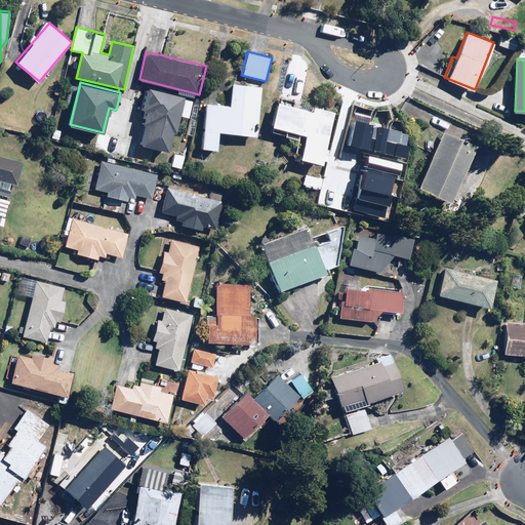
[(231,105),(204,104),(202,149),(217,150),(218,132),(257,134),(259,86),(232,84),(231,105)]
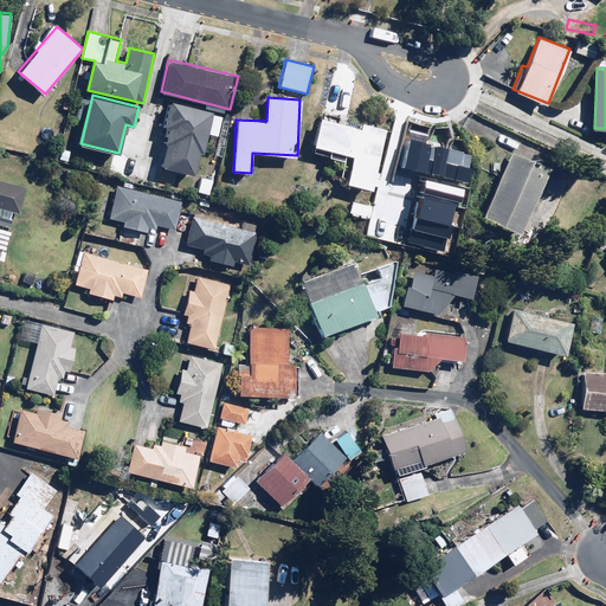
[(213,110),(171,100),(163,127),(167,128),(163,143),(168,144),(162,168),(192,176),(199,150),(202,152),(213,110)]
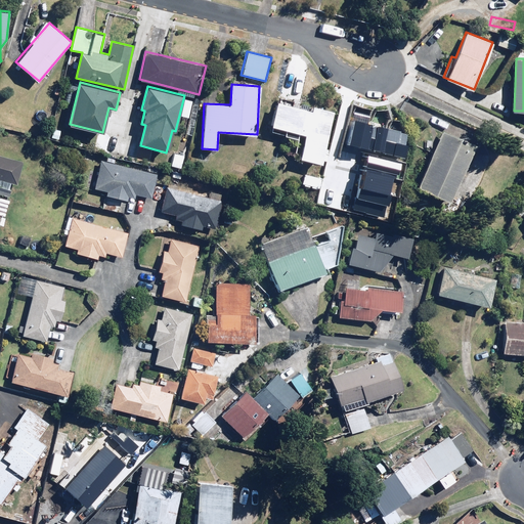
[(312,112),(276,102),(269,132),(304,140),(300,157),(325,164),(329,149),(324,148),(334,111),(313,105),(312,112)]
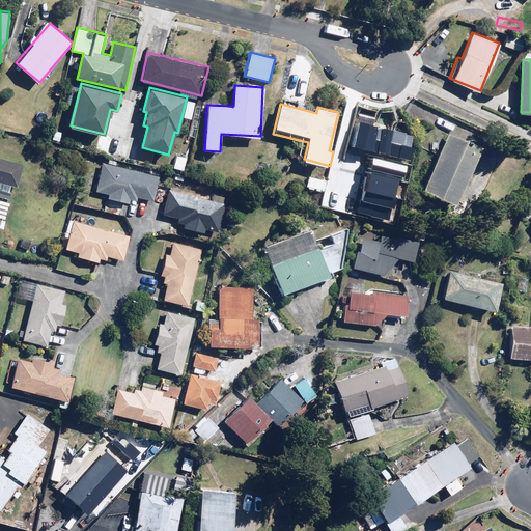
[(481,147),(448,133),(422,192),(455,206),(481,147)]
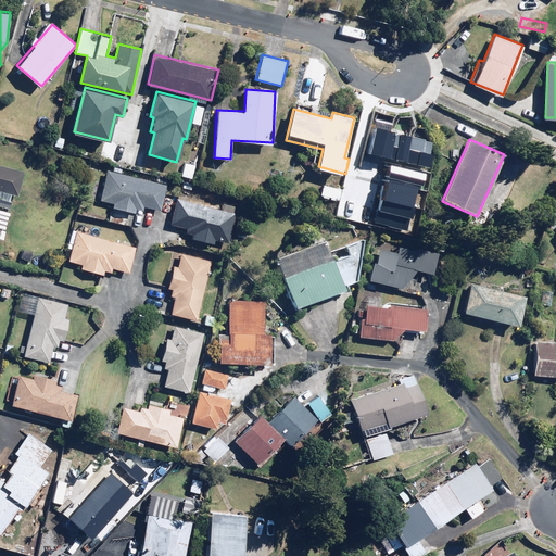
[(358,148),(353,178),(387,184),(415,176),(409,196),(425,199),(436,154),(415,149),(413,143),(382,152),(358,148)]
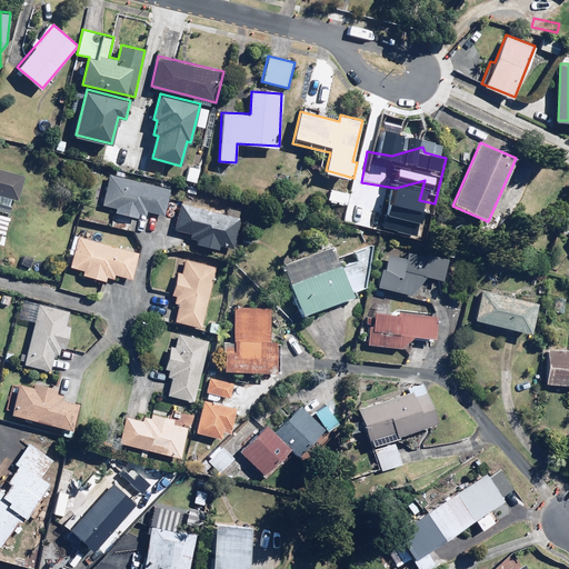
[(80,161),(63,159),(62,170),(79,172),(80,161)]
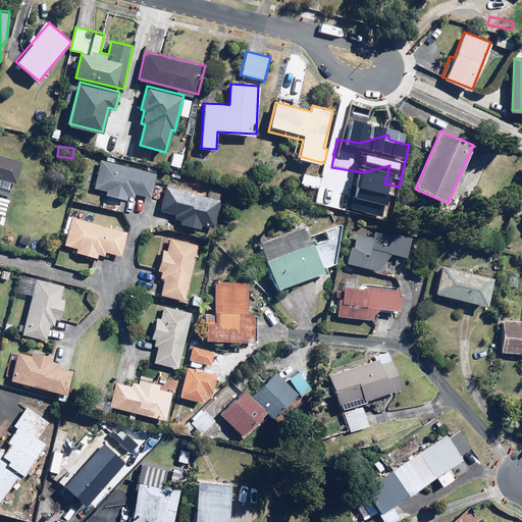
[(183,152),(172,152),(171,165),(183,165),(183,152)]
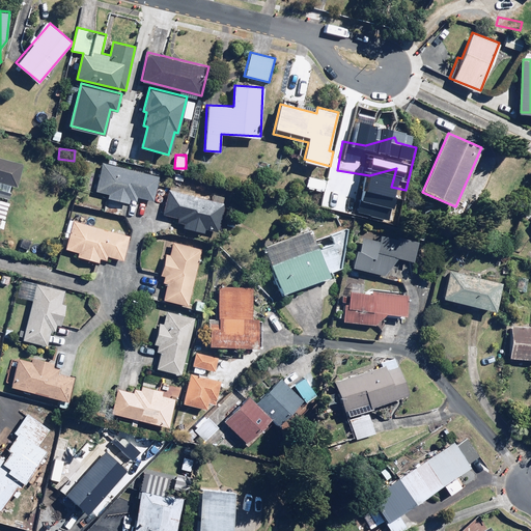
[(23,163),(0,156),(0,183),(16,188),(23,163)]
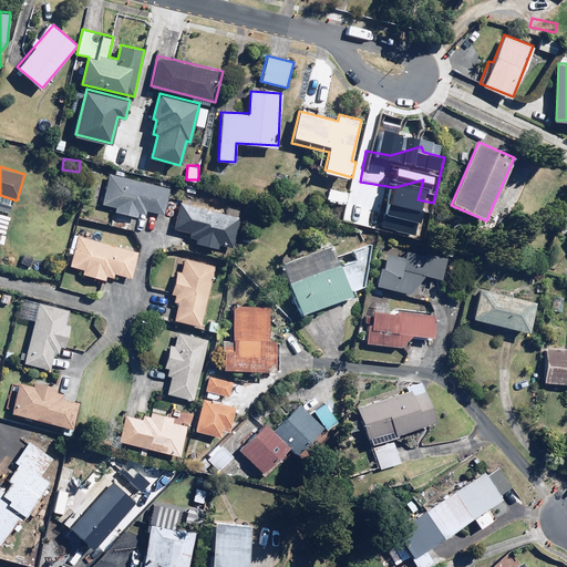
[(534,174),(523,168),(511,193),(522,198),(534,174)]
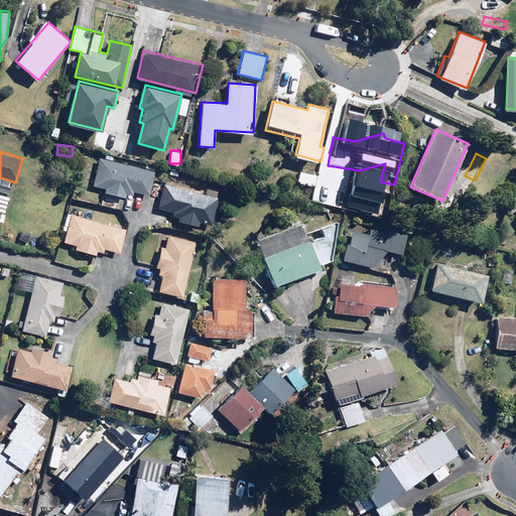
[(101,156),(93,184),(106,188),(105,194),(125,199),(126,194),(133,196),(134,190),(149,195),(156,172),(101,156)]
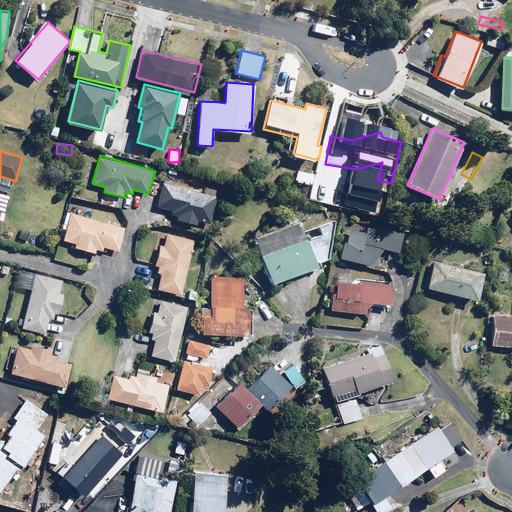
[(313,172),(297,170),(295,180),(312,182),(313,172)]
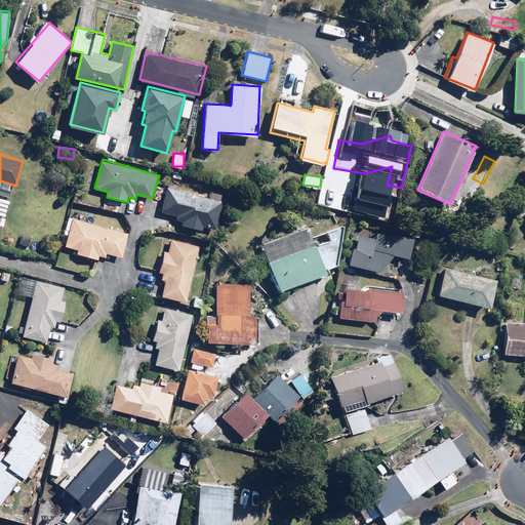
[(217,226),(225,195),(210,191),(208,198),(167,188),(161,212),(176,215),(175,219),(182,220),(180,225),(205,231),(207,224),(217,226)]
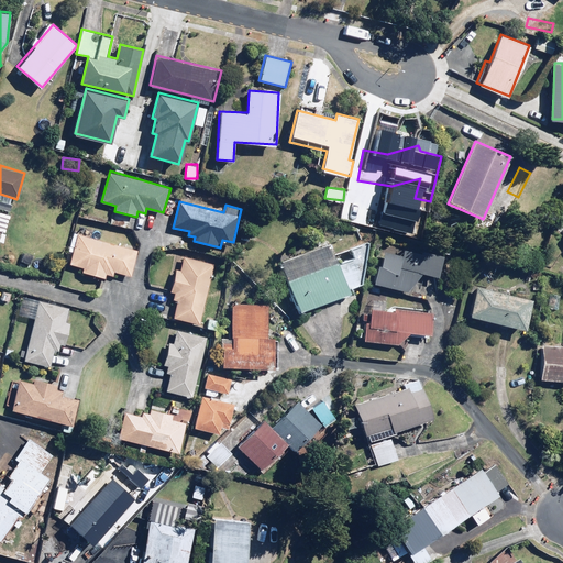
[(136,249),(77,233),(70,264),(85,267),(84,272),(105,277),(106,273),(114,275),(116,272),(130,275),(136,249)]
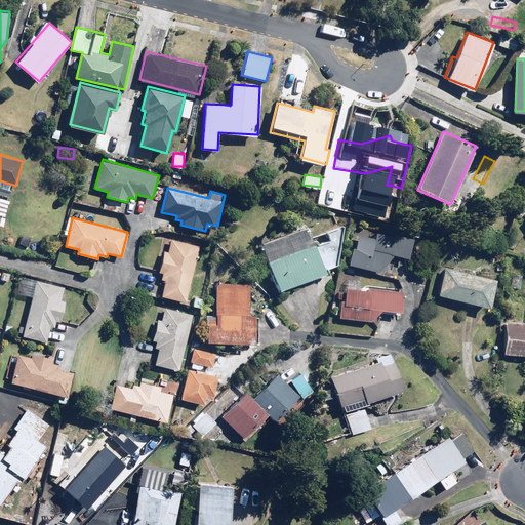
[(308,227),(261,244),(281,290),(325,272),(324,270),(336,265),(344,225),(327,231),(331,240),(317,246),(308,227)]
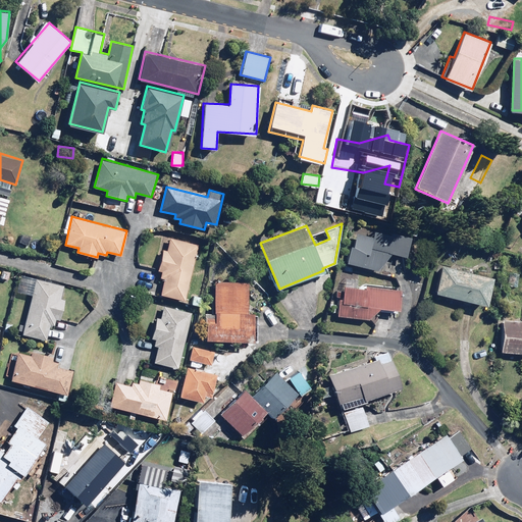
[(354,247),(351,247),(347,262),(378,269),(392,253),(407,257),(411,240),(375,230),(373,237),(357,233),(354,247)]
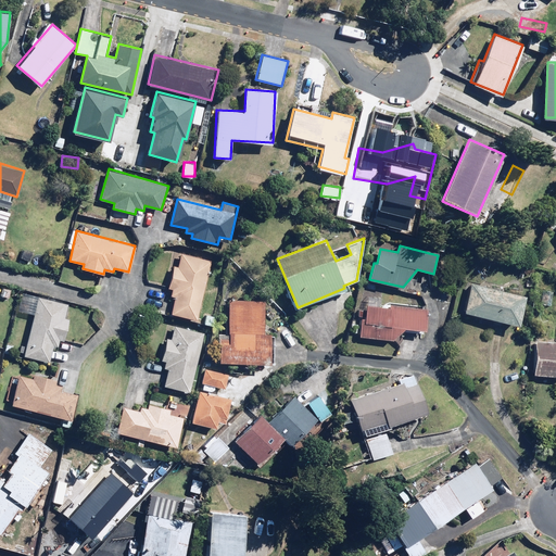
[(197,318),(210,261),(175,252),(167,287),(175,289),(173,298),(177,299),(174,313),(197,318)]
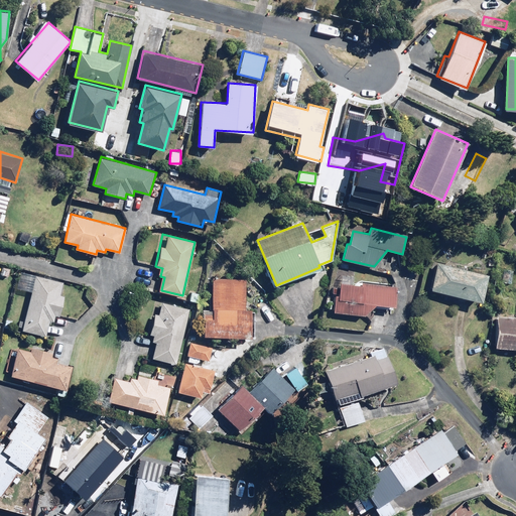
[(489,274),(437,263),(431,289),(483,300),(489,274)]
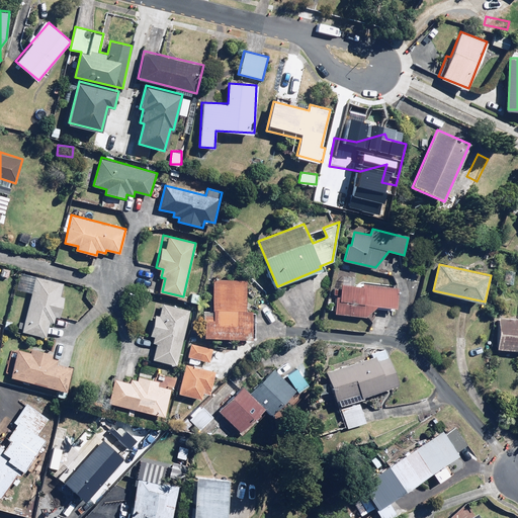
[(515,270),(506,268),(502,283),(511,285),(515,270)]
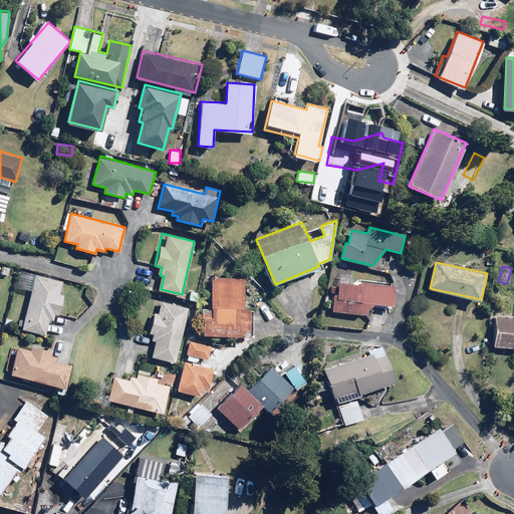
[(64,281),(35,274),(23,327),(45,332),(47,319),(54,321),(55,314),(59,314),(63,294),(61,294),(64,281)]
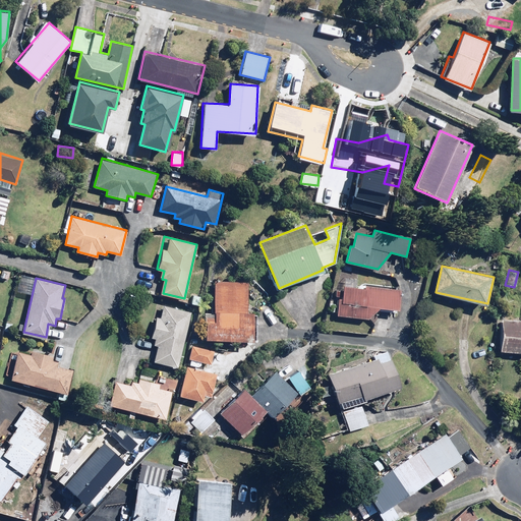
[(248,283),(215,282),(214,315),(207,315),(206,337),(252,339),(253,311),(247,310),(248,283)]
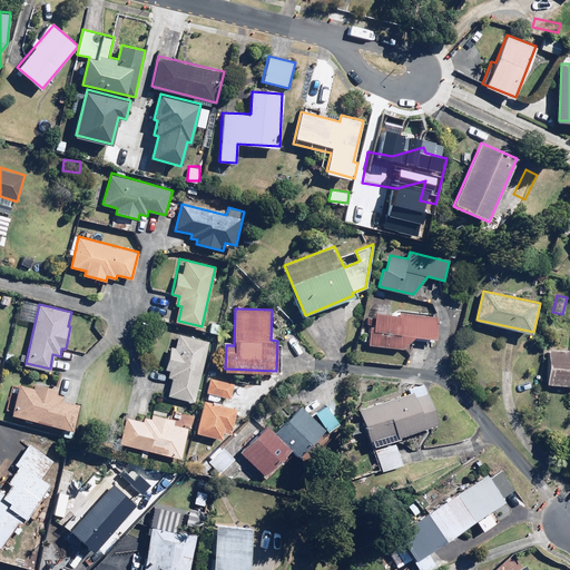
[(400,315),(376,313),(375,326),(370,326),(369,344),(403,347),(413,336),(438,337),(439,315),(400,311),(400,315)]
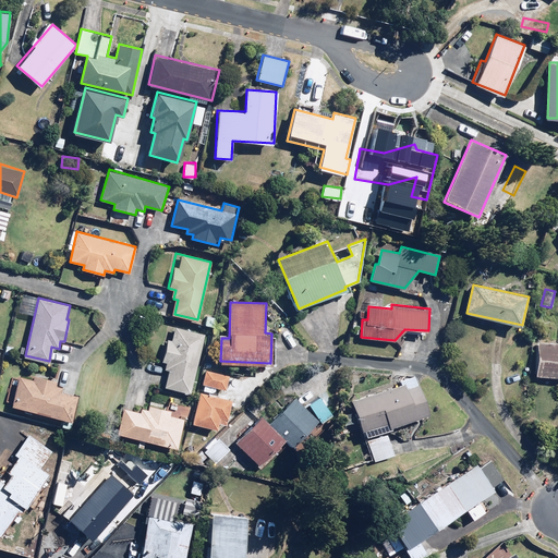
[(190,391),(203,334),(176,327),(172,340),(168,340),(164,360),(169,362),(167,370),(170,371),(167,386),(190,391)]
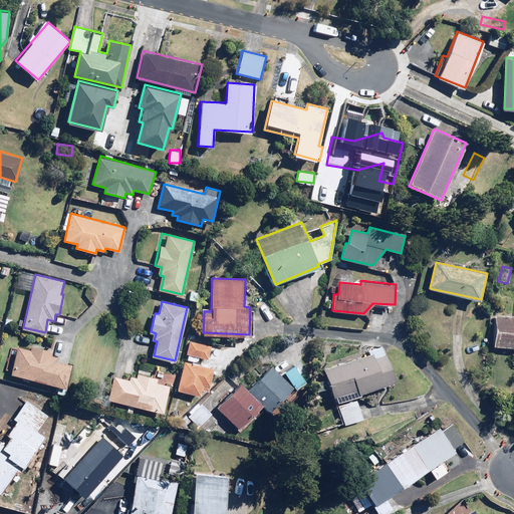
[(513,316),(495,315),(494,346),(513,346),(513,316)]
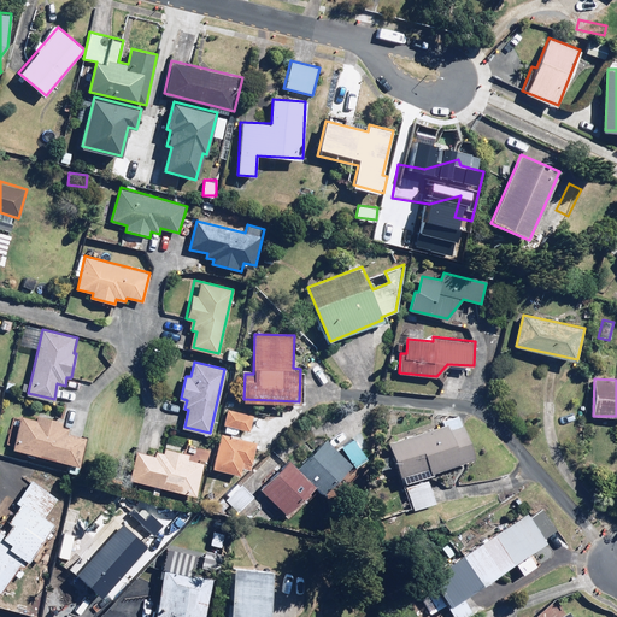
[(252,415),(228,411),(225,427),(250,430),(252,415)]
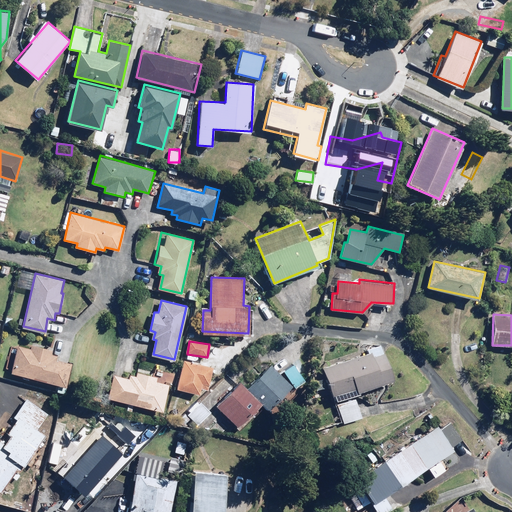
[(18,344),(11,371),(66,385),(72,363),(55,359),(56,355),(50,354),(52,348),(18,344)]
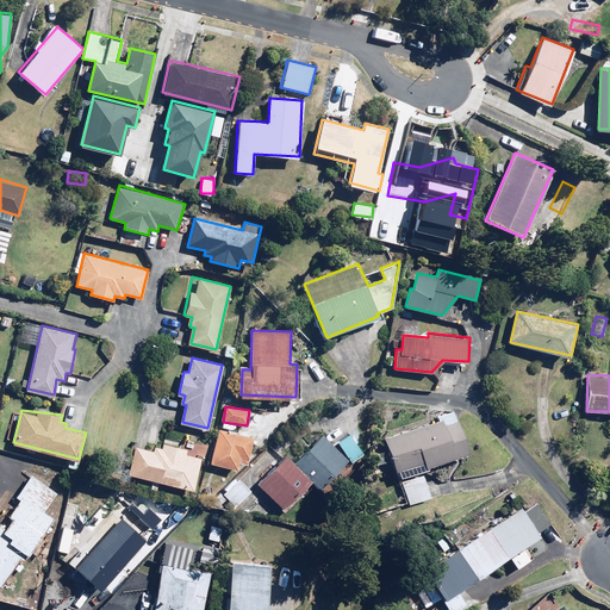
[(440,418),(384,440),(408,503),(428,495),(418,470),(470,450),(454,410),(439,416),(440,418)]
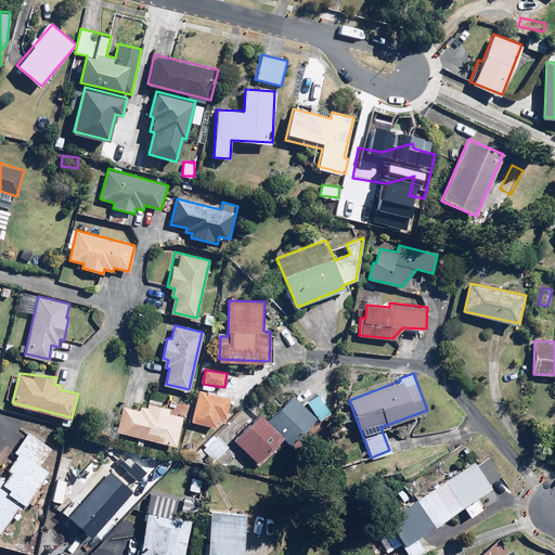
[(230,397),(198,389),(191,422),(215,427),(216,422),(224,424),(230,397)]
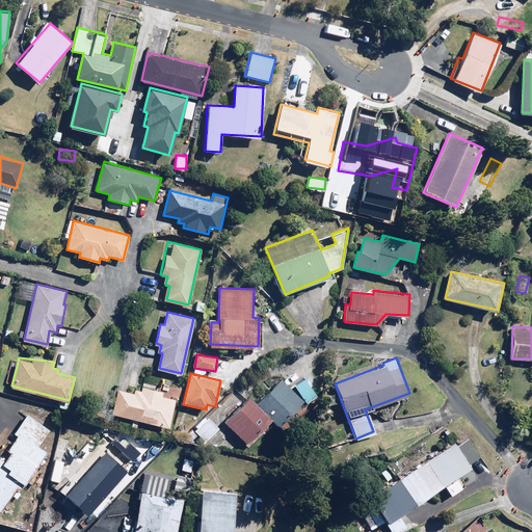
[(251,394),(223,421),(247,444),(271,420),(278,426),(303,401),(307,405),(317,394),(301,378),(292,388),(283,378),(260,401),(251,394)]
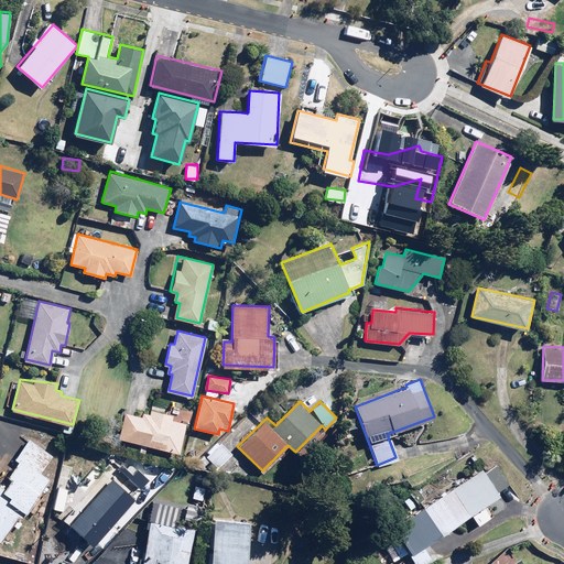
[(127,410),(119,437),(179,452),(186,423),(169,419),(170,414),(152,409),(151,415),(127,410)]
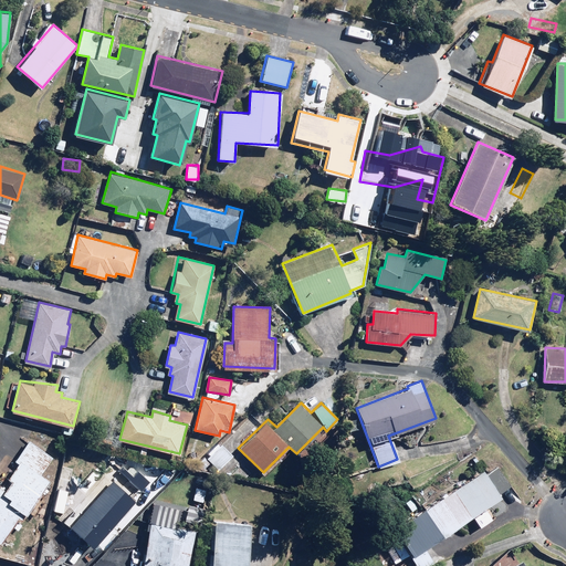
[(0,490),(0,544),(20,521),(21,522),(52,484),(39,474),(52,459),(31,441),(16,460),(21,464),(10,479),(13,481),(3,493),(0,490)]
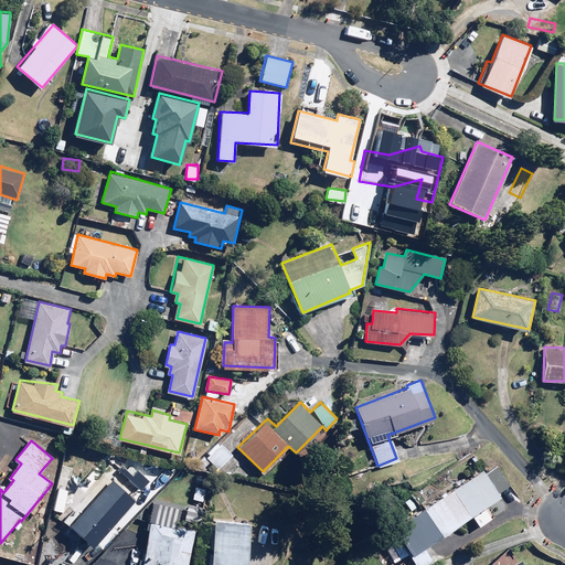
[(231,454),(217,441),(202,459),(215,471),(231,454)]
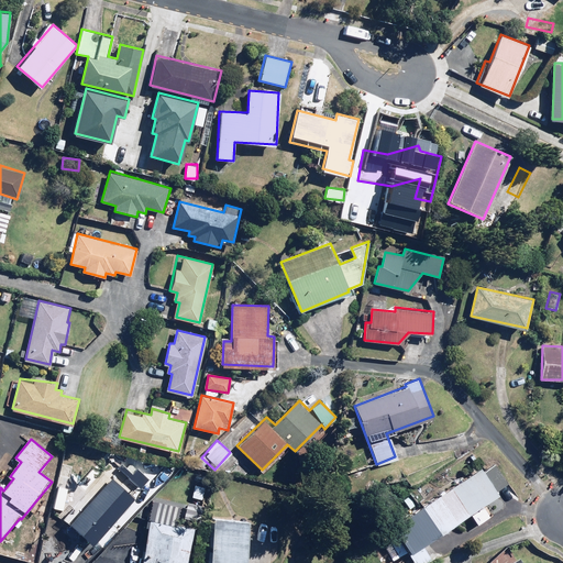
[(394,522),(400,532),(385,542),(396,560),(407,552),(414,562),(421,562),(429,559),(421,547),(499,497),(496,493),(507,485),(497,470),(487,475),(482,467),(394,522)]
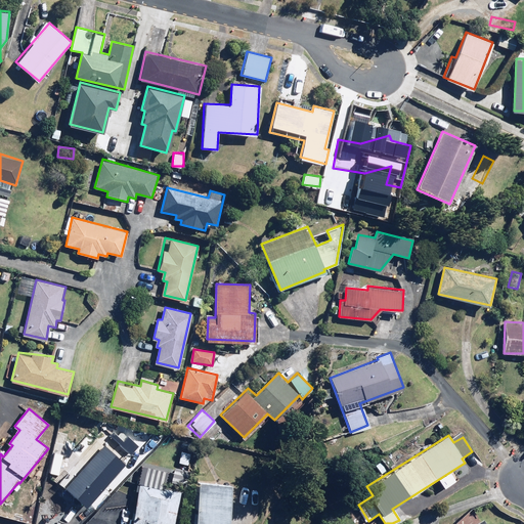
[(97,450),(62,485),(84,506),(118,471),(97,450)]
